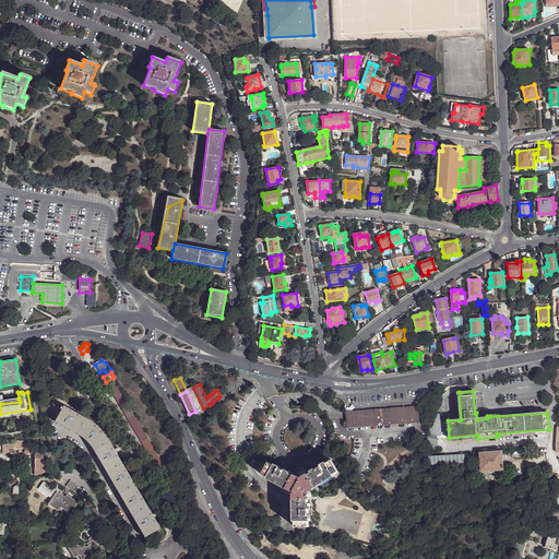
[(346,404),(346,411),(418,406),(418,400),(408,400),(346,404)]
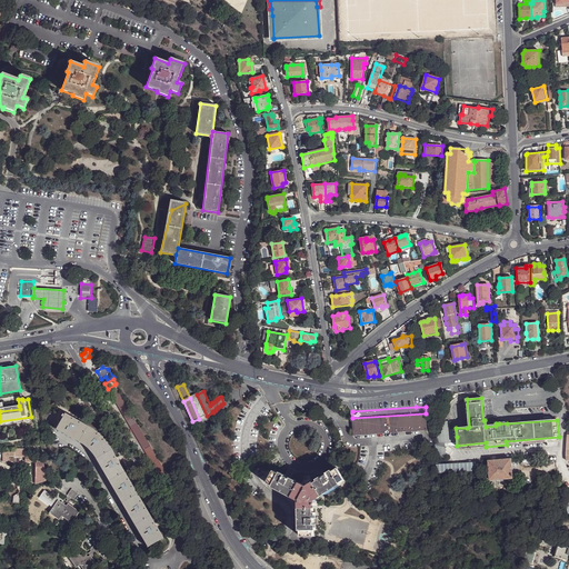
[(57,427),(79,439),(87,425),(65,412),(61,418),(57,427)]
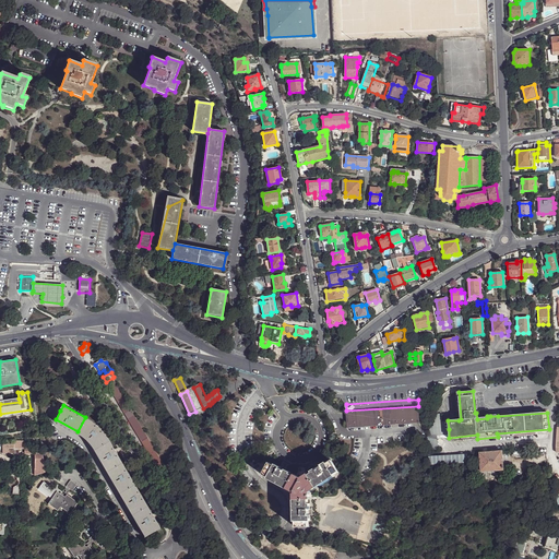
[(54,418),(56,419),(60,411),(51,406),(47,415),(54,418)]
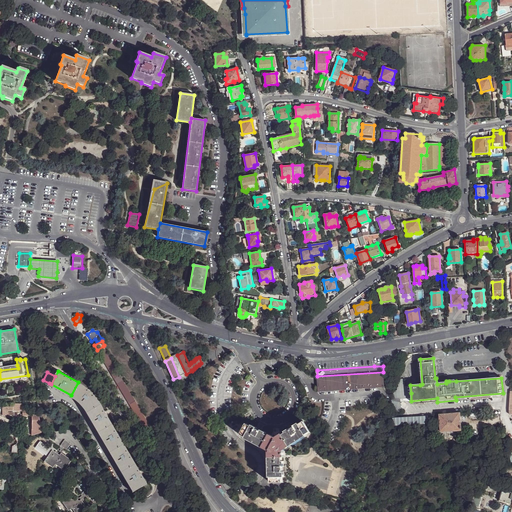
[(383,372),(317,376),(318,380),(383,376),(383,372)]
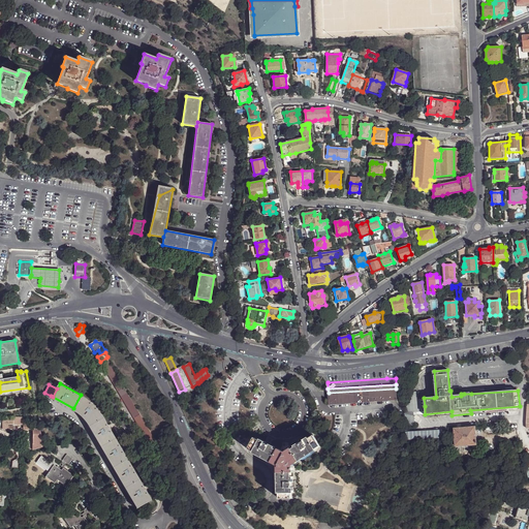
[(192,386),(185,390),(188,395),(194,392),(192,386)]
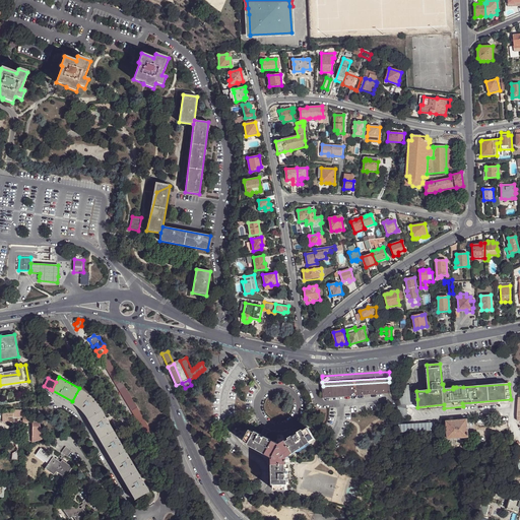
[(390,394),(389,382),(323,386),(323,398),(390,394)]
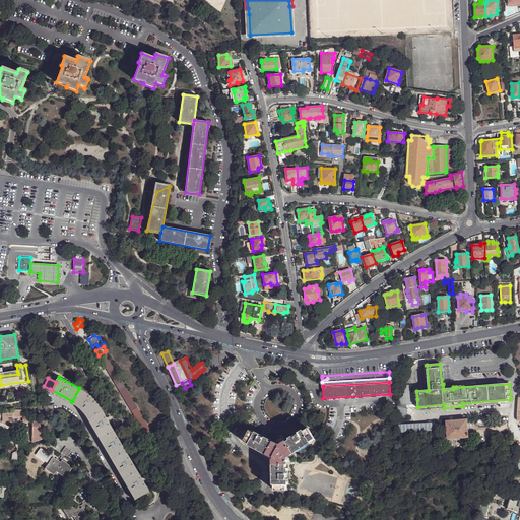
[(82,410),(88,417),(102,409),(99,406),(96,403),(94,400),(92,398),(90,396),(87,393),(85,392),(82,390),(79,388),(72,401),(78,405),(82,410)]
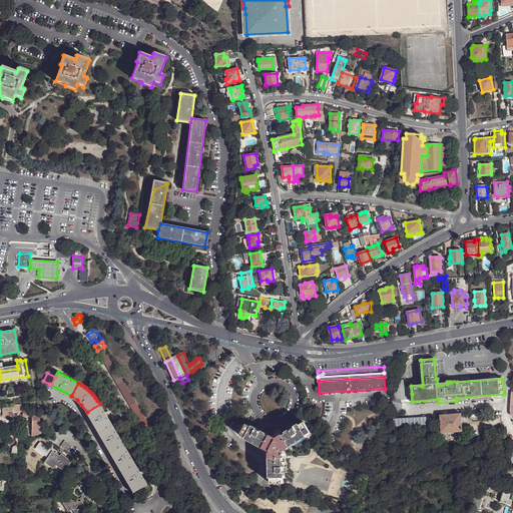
[(87,412),(98,432),(111,424),(100,404),(87,412)]
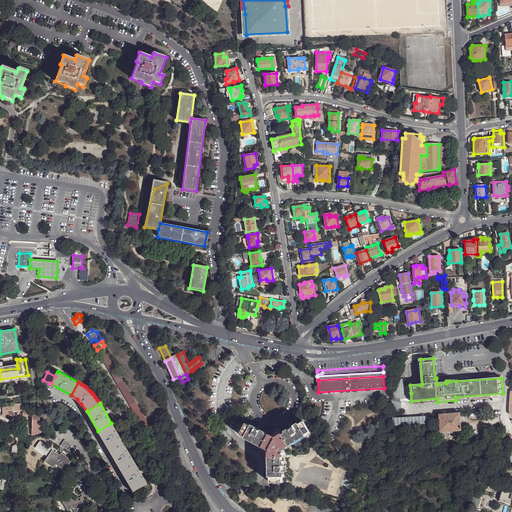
[(8,415),(8,413),(8,411),(13,411),(13,405),(2,406),(2,416),(8,416),(8,415)]
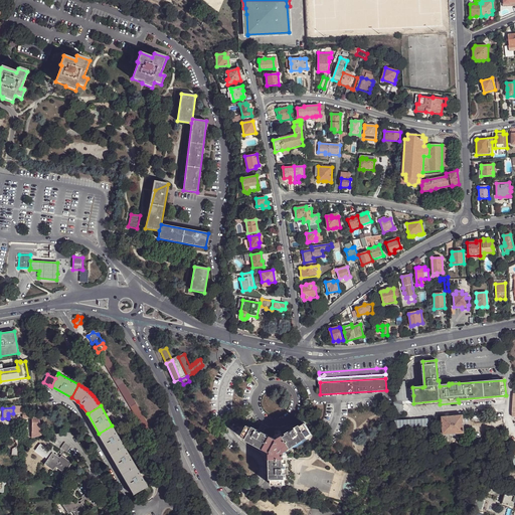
[(462,415),(442,417),(443,435),(463,434),(462,415)]
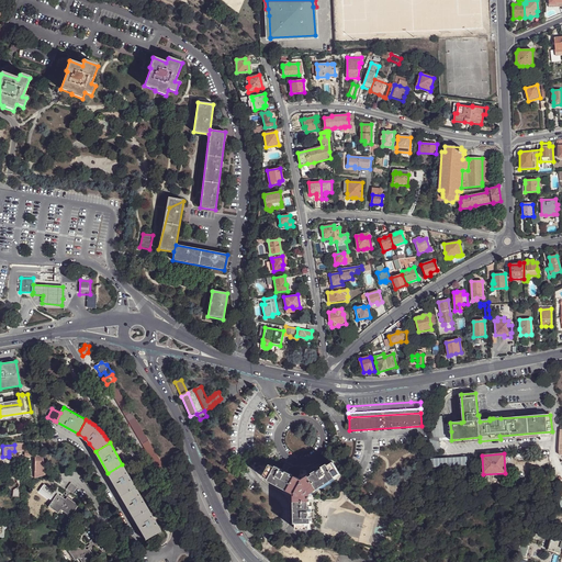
[(34,471),(43,471),(43,456),(34,456),(34,471)]
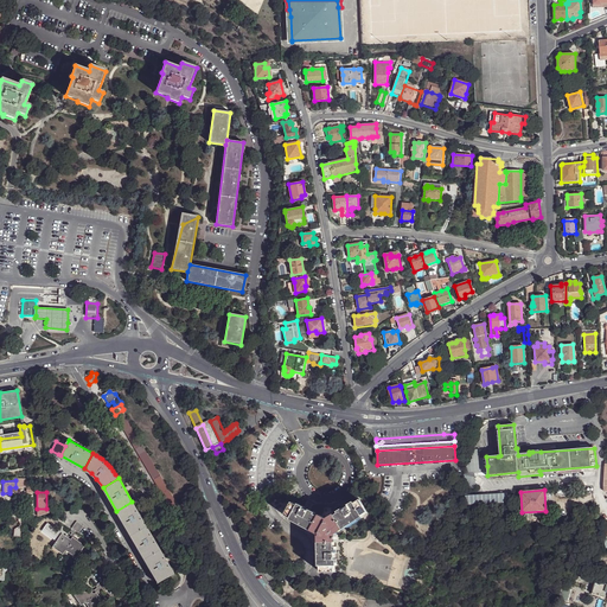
[(506,493),(465,496),(465,505),(508,503),(506,493)]
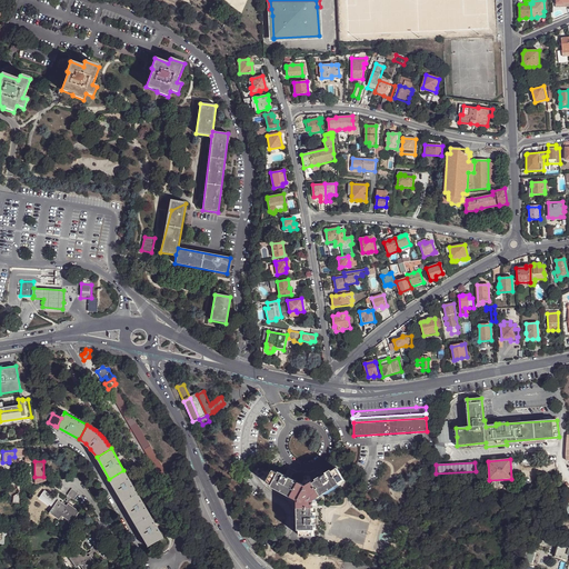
[(275,471),(273,473),(269,481),(269,483),(273,486),(289,495),(293,497),(301,500),(301,509),(301,512),(302,531),(302,537),(316,537),(316,530),(316,525),(315,518),(315,512),(315,508),(315,500),(321,495),(326,492),(340,483),(346,480),(338,469),(333,471),(328,475),(323,478),(318,481),(315,483),(307,488),(300,485),(296,482),(291,480),(286,477),(280,473),(275,471)]
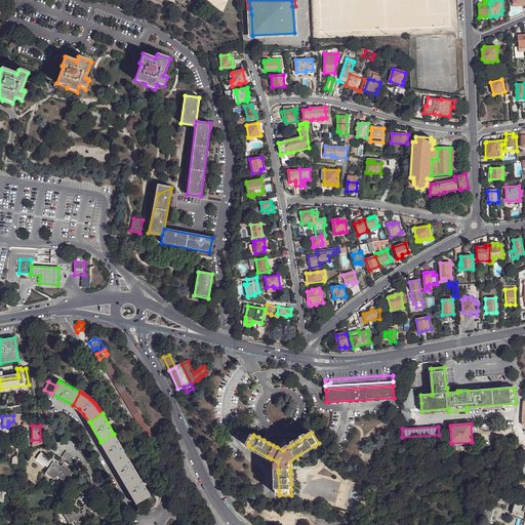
[(101,442),(113,462),(126,454),(114,434),(101,442)]
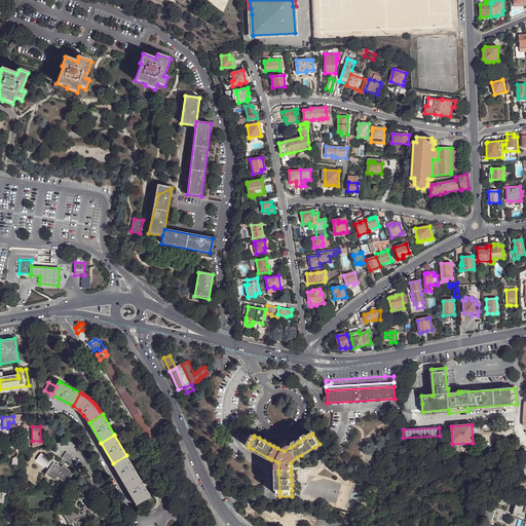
[(284,451),(291,447),(289,443),(282,443),(279,447),(277,446),(277,448),(284,451)]
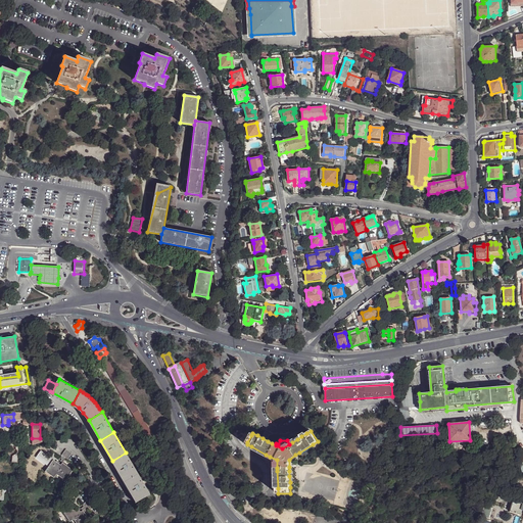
[(313,444),(299,453),(299,455),(314,445),(313,444)]
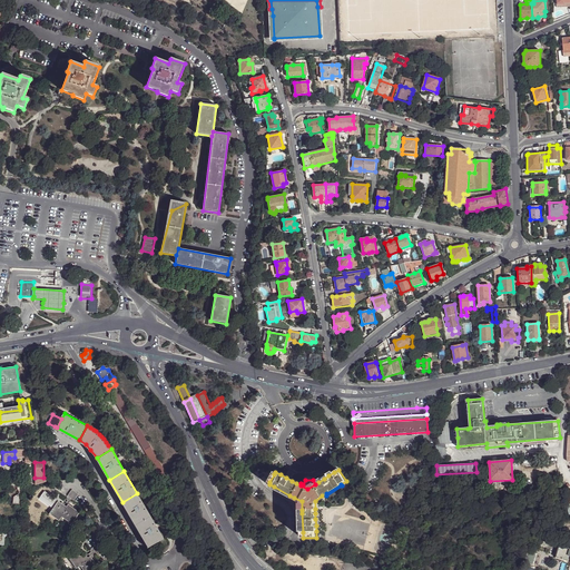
[(290,495),(274,487),(274,489),(290,497),(290,495)]
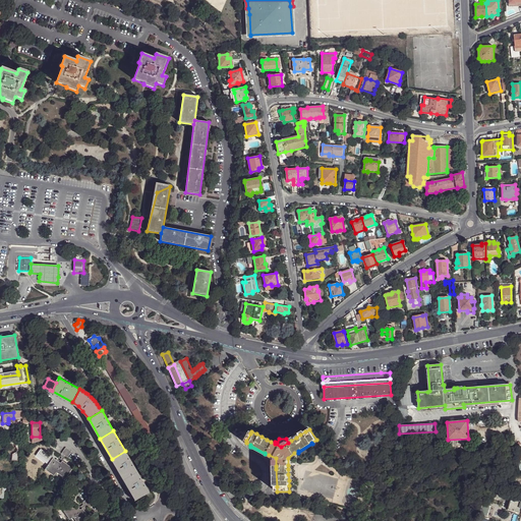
[(66,448),(60,456),(65,460),(71,452),(66,448)]
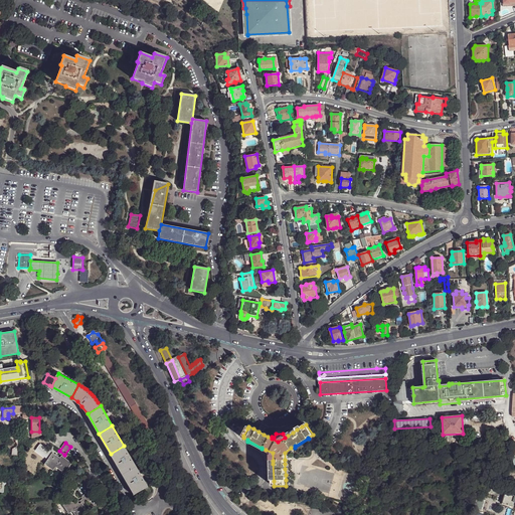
[(111,454),(123,474),(136,466),(124,446),(111,454)]
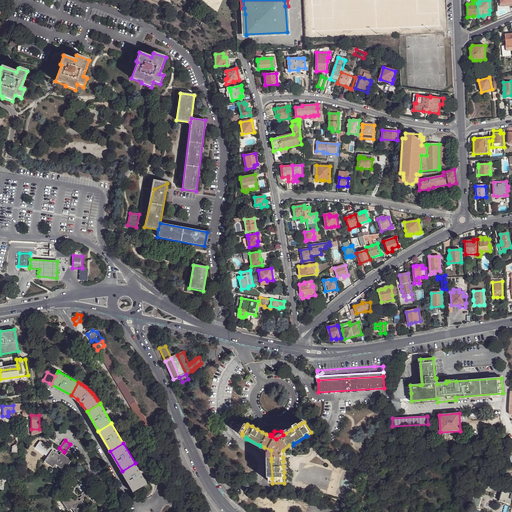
[(55,464),(64,470),(71,461),(61,453),(59,455),(52,450),(44,461),(53,467),(55,464)]
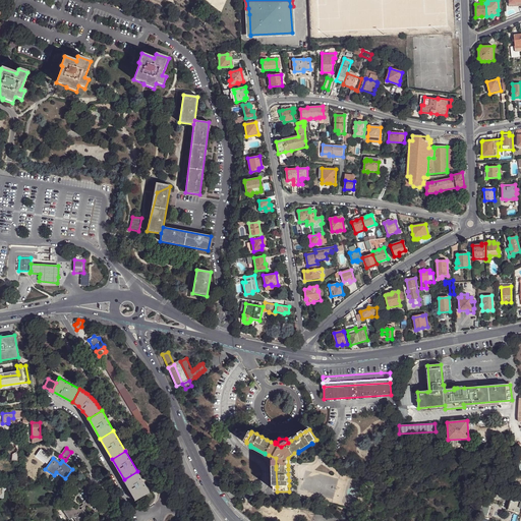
[(137,471),(124,479),(135,500),(150,491),(137,471)]
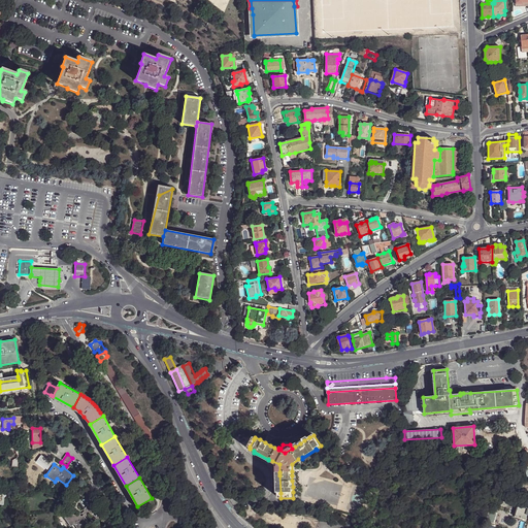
[(96,509),(92,503),(84,509),(88,516),(96,509)]
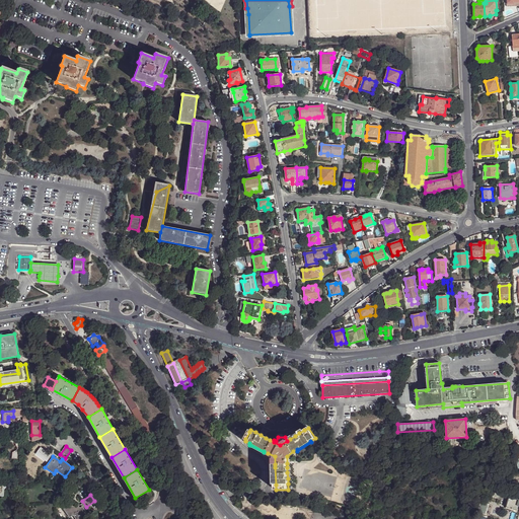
[(518,511),(518,499),(510,497),(506,508),(518,511)]
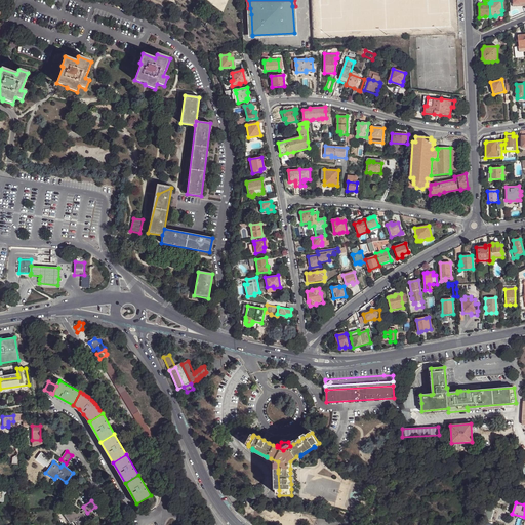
[(81,514),(78,510),(76,507),(64,515),(71,523),(74,522),(76,524),(87,524),(90,523),(86,517),(83,513),(81,514)]
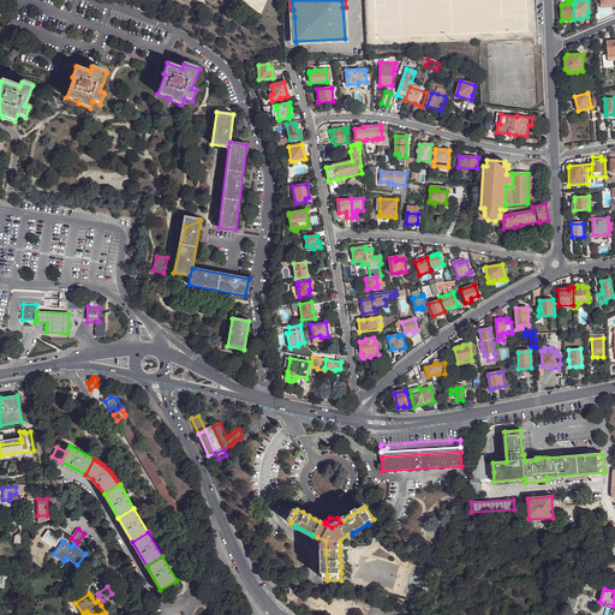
[(569,596),(566,605),(574,609),(578,598),(569,596)]
